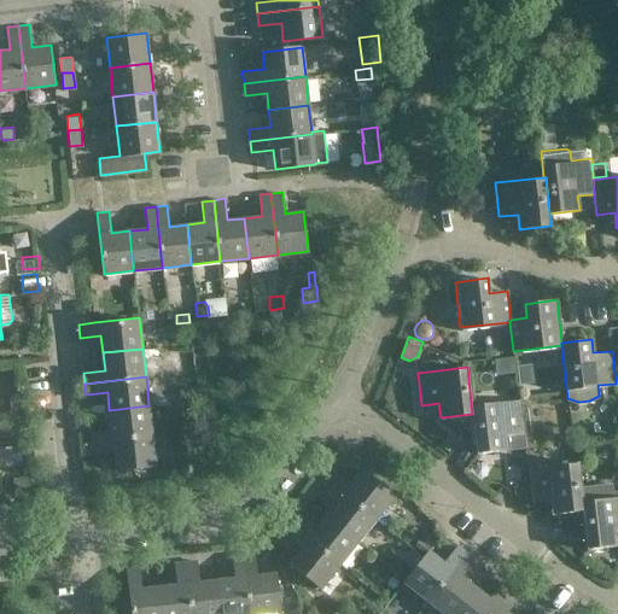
[(180,401),(198,399),(197,385),(179,386),(180,401)]
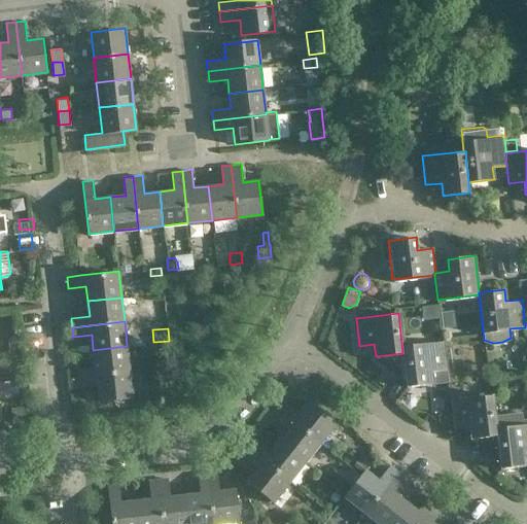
[(444,339),(401,344),(402,353),(401,353),(406,386),(432,383),(431,371),(447,369),(444,339)]
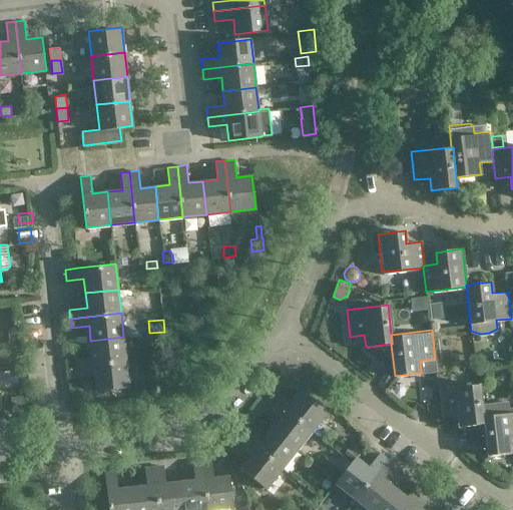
[(74,358),(76,367),(126,361),(123,337),(90,341),(92,356),(74,358)]
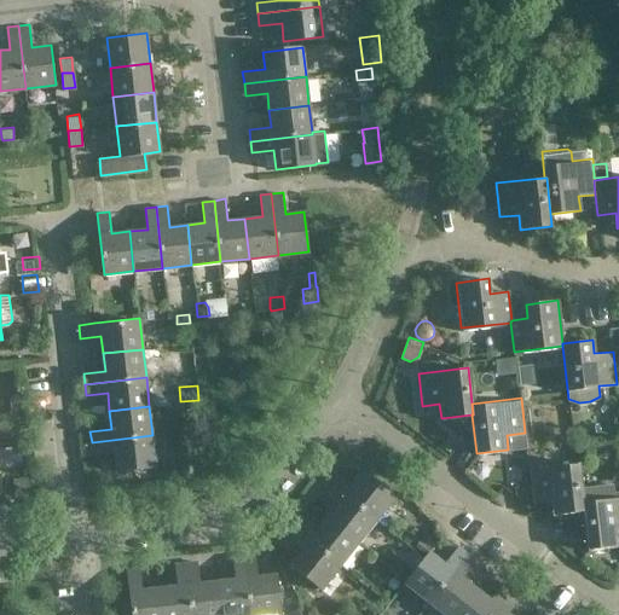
[(10,408),(11,425),(24,423),(23,407),(11,408),(10,408)]
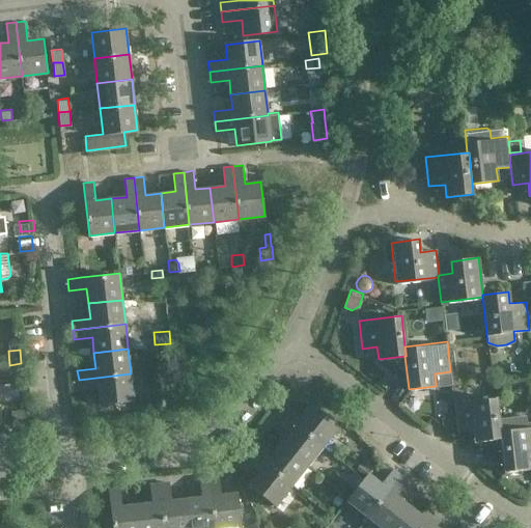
[(100,404),(134,399),(131,373),(79,380),(80,389),(98,387),(99,392),(100,404)]
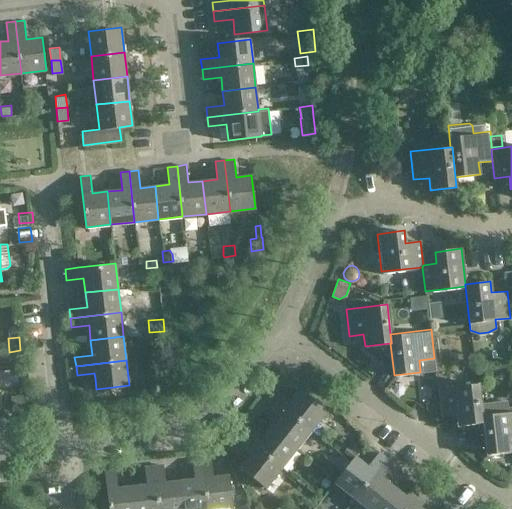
[(483,422),(480,402),(478,383),(437,388),(440,415),(456,413),(458,425),(483,422)]
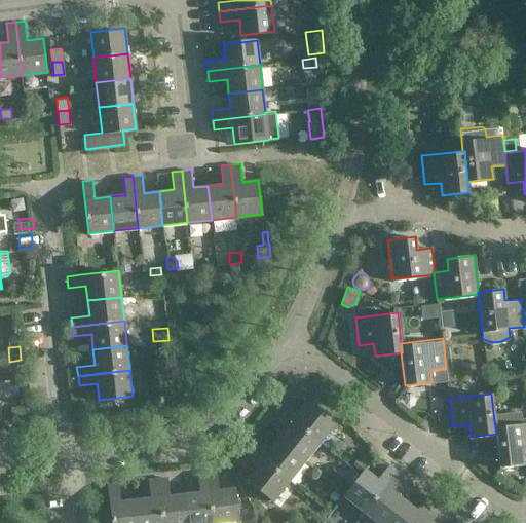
[(285,403),(284,402),(277,409),(320,441),(334,421),(307,400),(298,413),(285,403)]
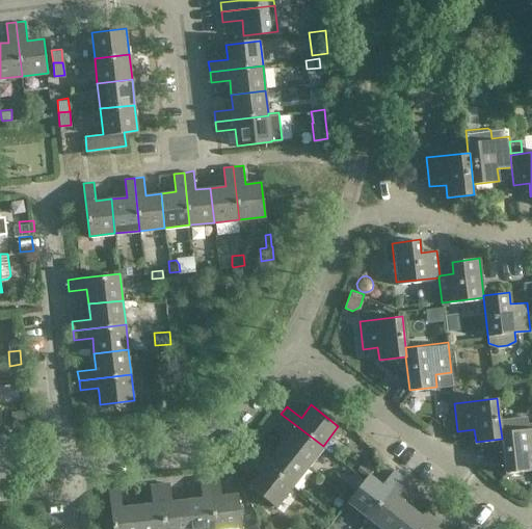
[(27,424),(24,407),(10,410),(14,425),(27,424)]
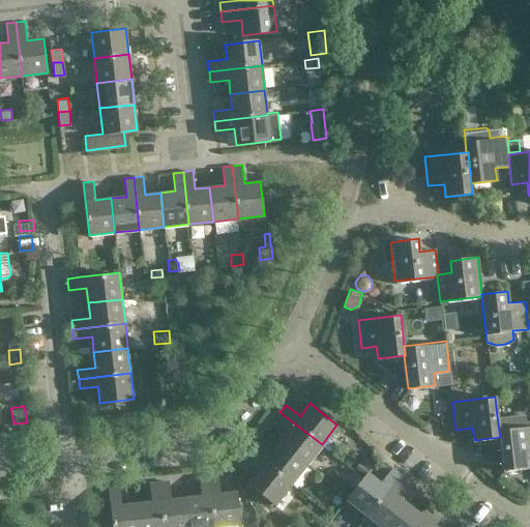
[(306,464),(322,444),(280,412),(274,419),(288,431),(278,443),(306,464)]
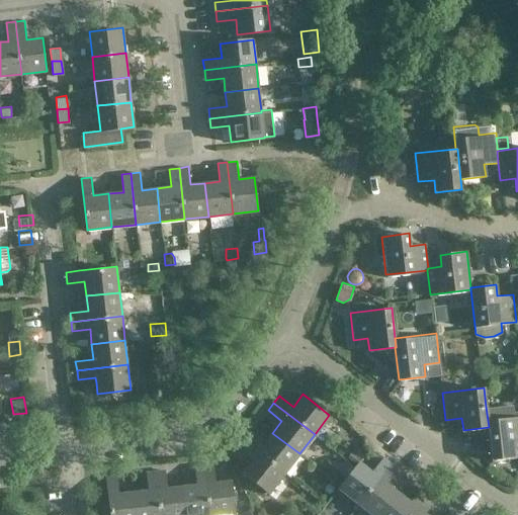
[(517,409),(513,410),(512,403),(486,407),(489,427),(493,459),(517,455),(517,452),(517,444),(517,443),(517,409)]
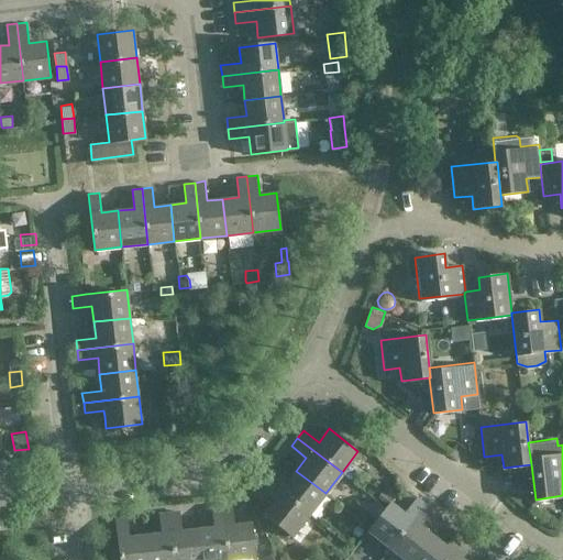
[(272,471),(265,480),(309,514),(326,493),(296,471),(286,483),(272,472),(272,471)]
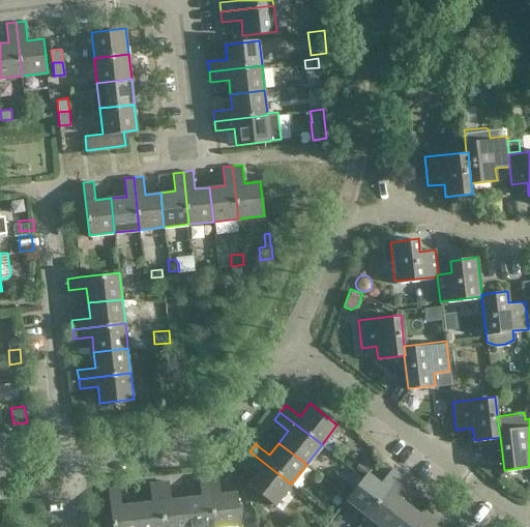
[(243,459),(245,460),(258,470),(248,482),(275,504),(291,484),(249,451),(243,459)]
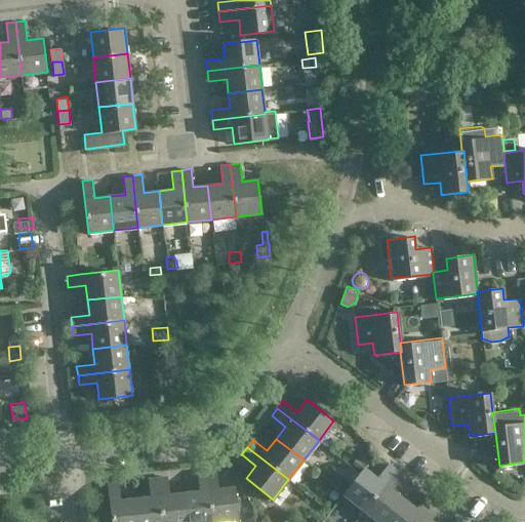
[(371,458),(361,450),(351,462),(361,470),(371,458)]
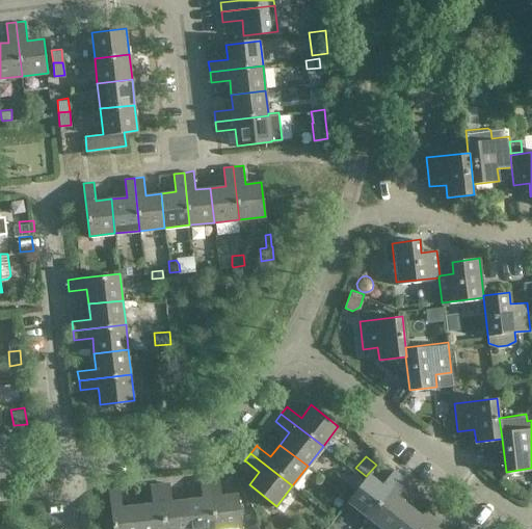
[(382,482),(370,473),(349,500),(368,516),(401,474),(394,468),(382,482)]
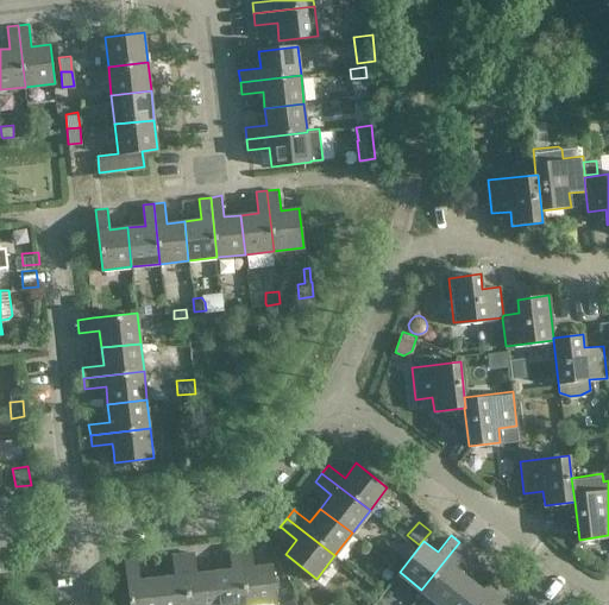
[(421,590),(441,604),(445,604),(469,575),(456,565),(468,548),(459,542),(421,590)]
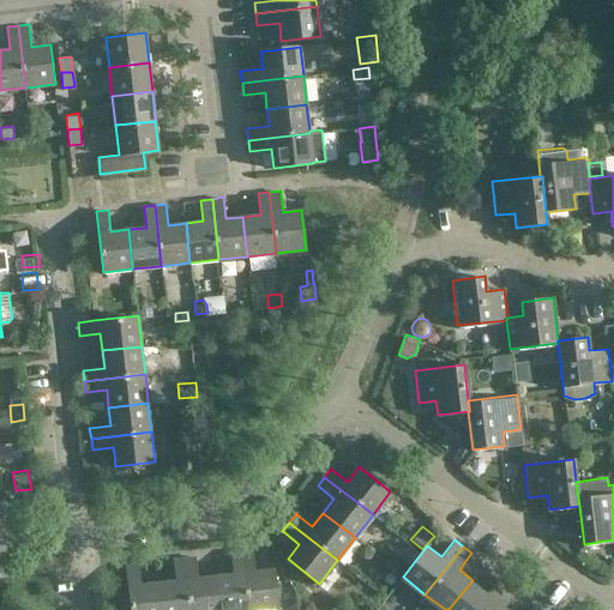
[(253,549),(242,550),(248,609),(258,609),(278,608),(274,567),(256,569),(253,549)]
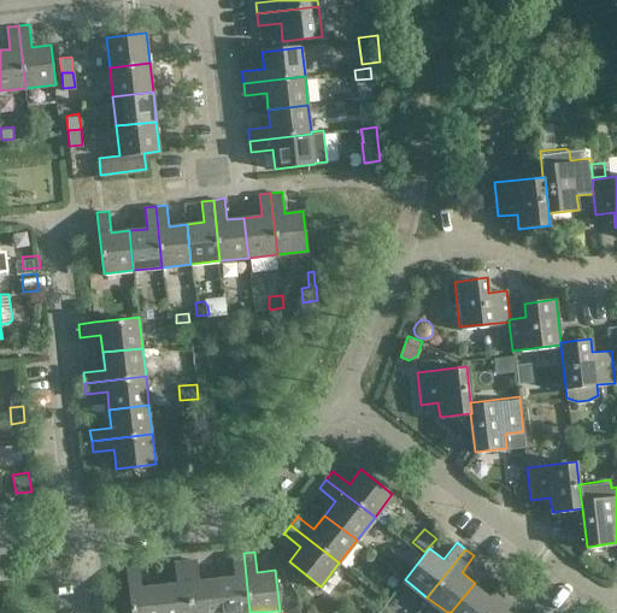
[(233,555),(235,576),(217,577),(221,612),(250,612),(244,553),(231,554),(233,555)]
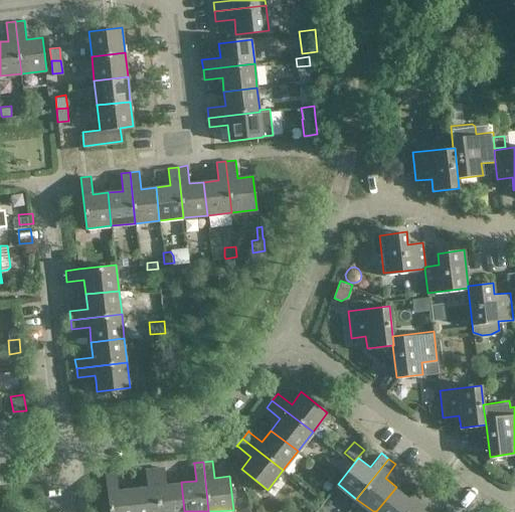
[(164,466),(155,467),(160,511),(184,511),(181,482),(166,484),(164,466)]
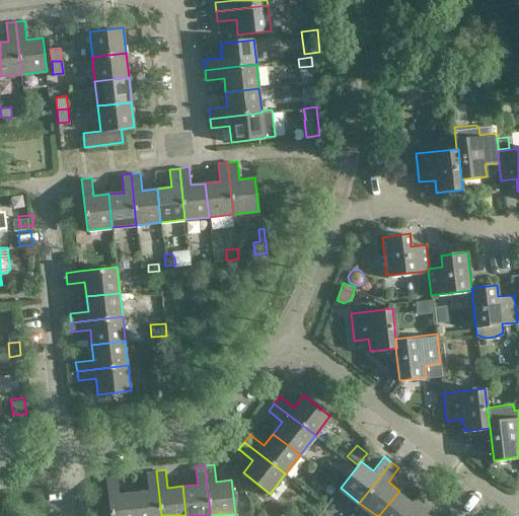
[(147,471),(149,490),(134,492),(137,515),(161,515),(156,470),(147,471)]
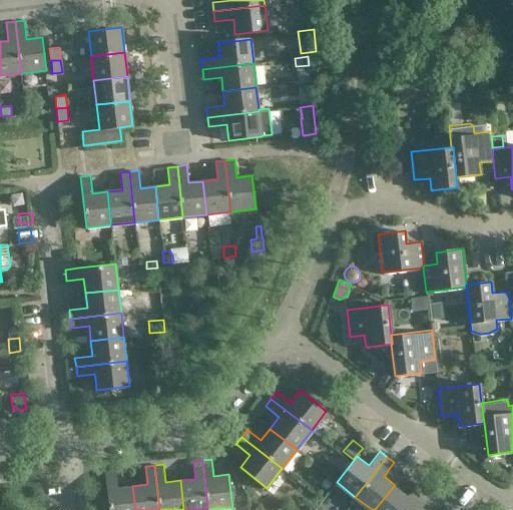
[(109,509),(135,509),(132,486),(118,488),(116,470),(105,471),(109,509)]
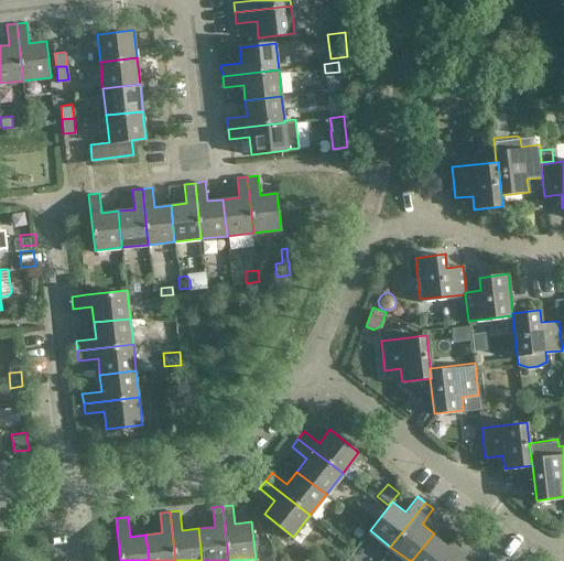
[(459,529),(447,545),(434,533),(412,560),(446,560),(467,536),(459,529)]
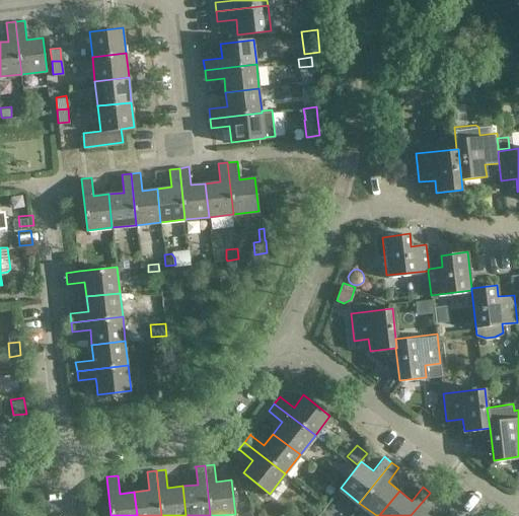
[(438,498),(430,493),(411,515),(431,515),(427,512),(438,498)]
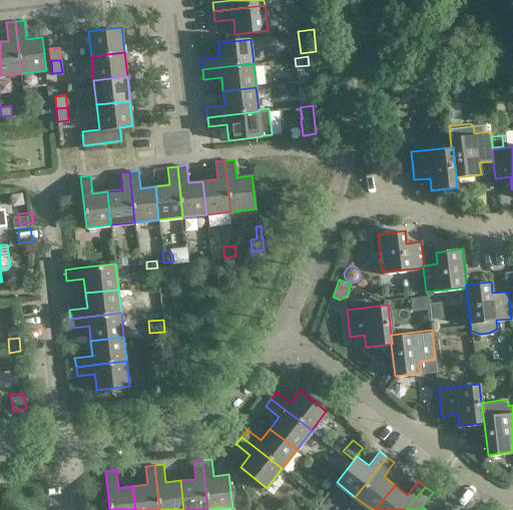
[(255,509),(250,500),(240,505),(242,509),(255,509)]
